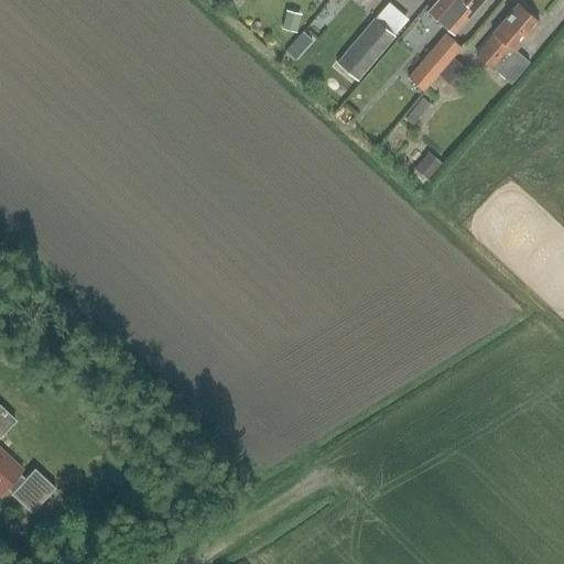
[(329,21),(347,0),(329,0),(320,13),(329,21)]
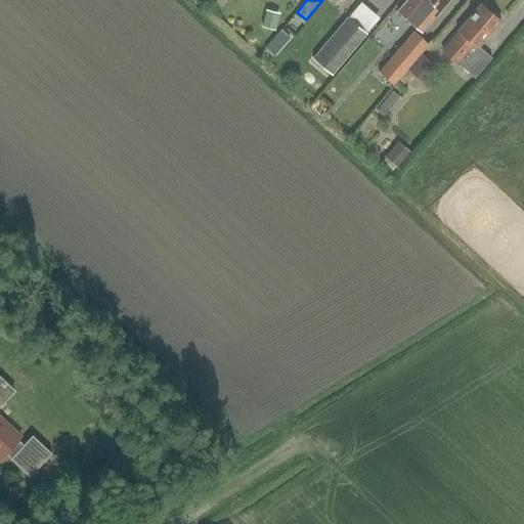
[(410,0),(400,12),(423,33),(452,0),(410,0)]
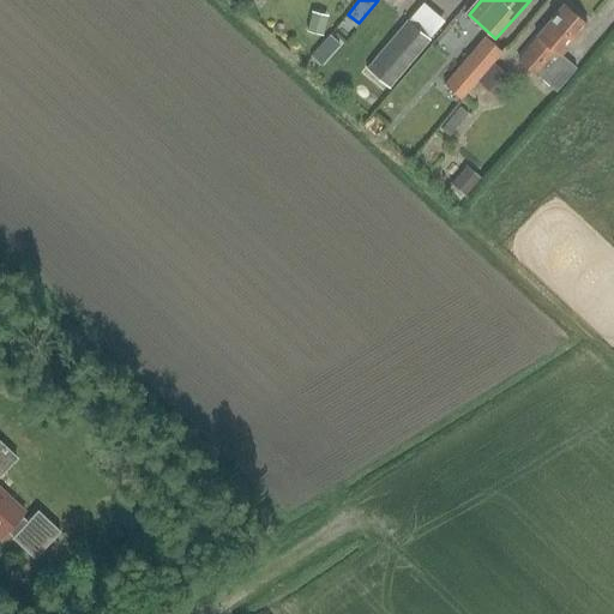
[(564,54),(589,25),(567,7),(522,59),(560,92),(581,68),(564,54)]
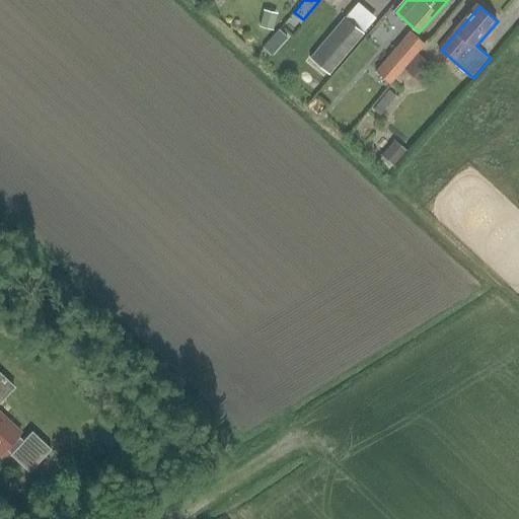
[(276,13),(263,10),(260,26),(272,29),(276,13)]
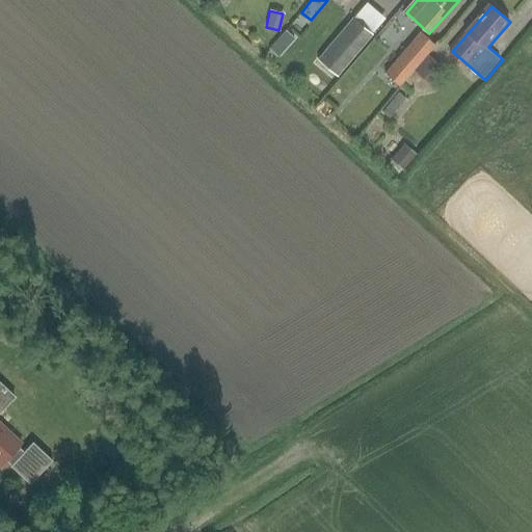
[(338,77),(373,35),(353,18),(318,59),(338,77)]
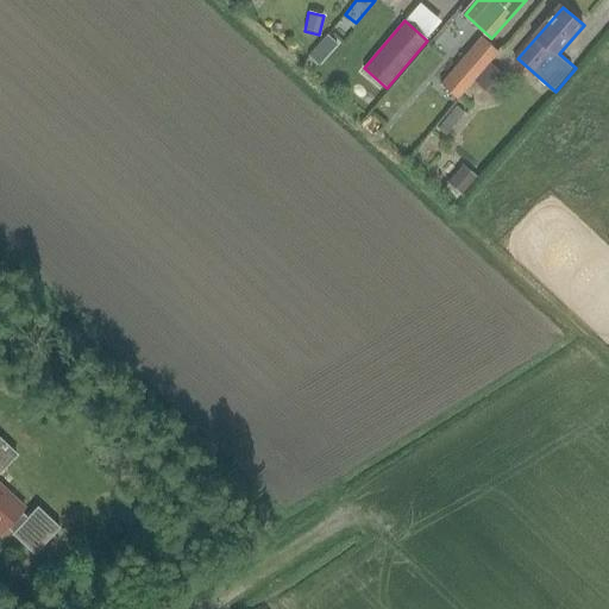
[(327,35),(311,54),(320,62),(337,42),(327,35)]
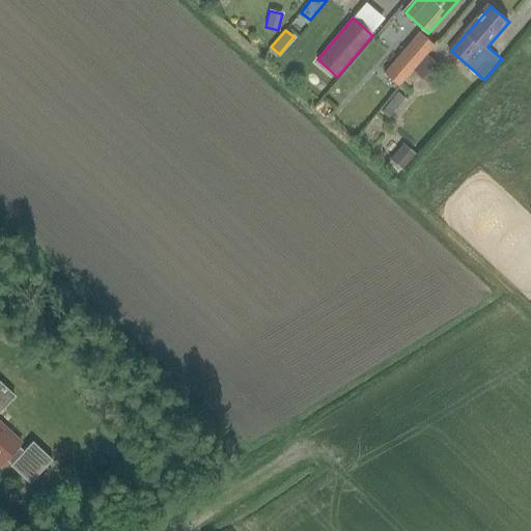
[(421,31),(385,72),(400,85),(436,45),(421,31)]
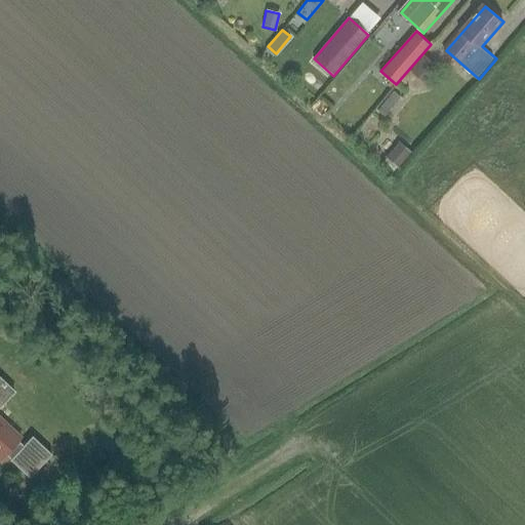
[(397,165),(410,151),(399,142),(387,156),(397,165)]
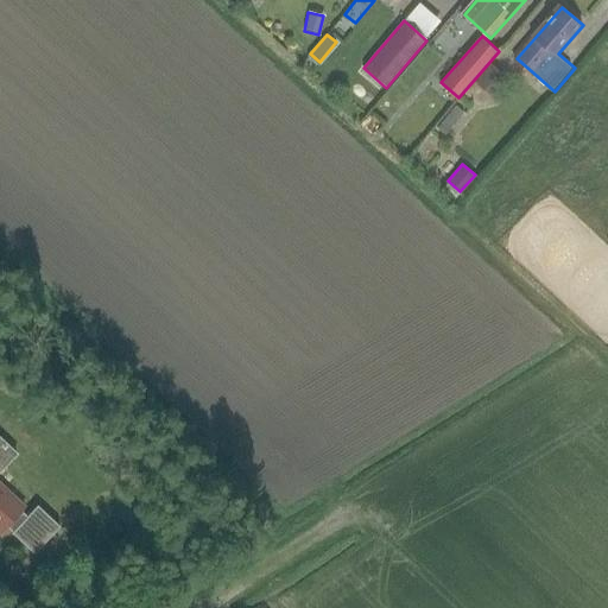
[(0,533),(23,510),(0,487),(0,533)]
